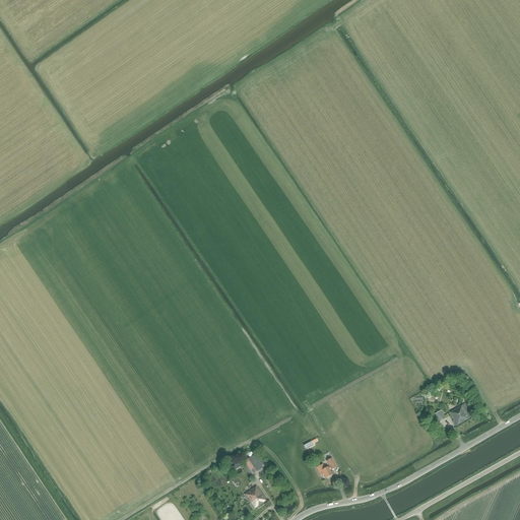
[(455,427),(469,419),(469,418),(472,416),(466,404),(453,411),(454,411),(450,413),(454,420),(453,421),(455,427)]
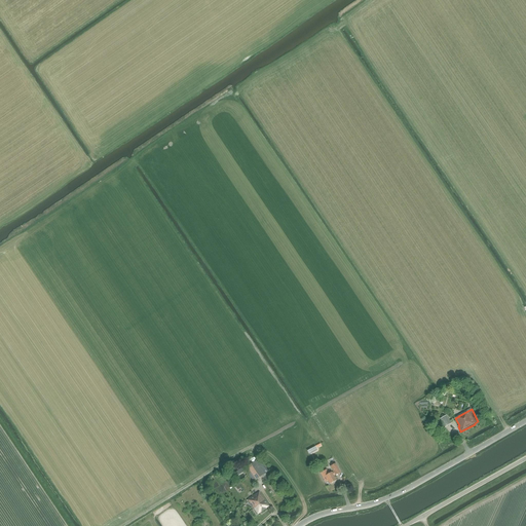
[(446,426),(451,423),(446,415),(441,418),(446,426)]
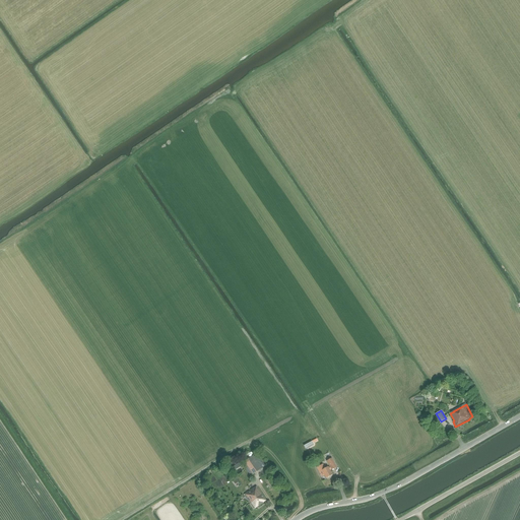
[(257,453),(252,457),(261,469),(265,466),(257,453)]
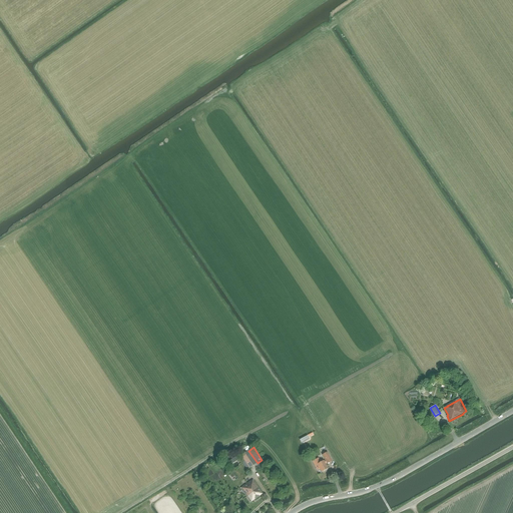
[(258,463),(248,451),(240,456),(248,469),(258,463)]
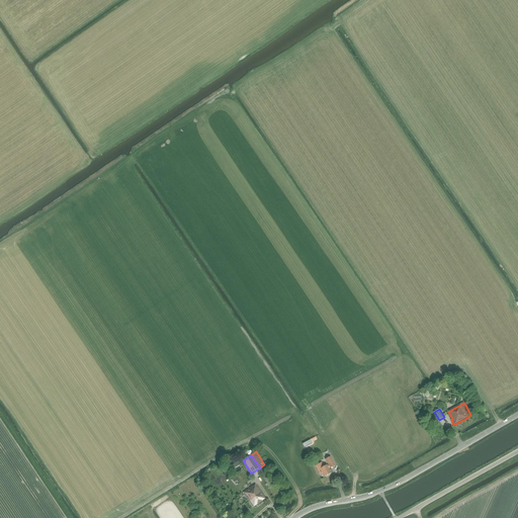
[(324,467),(322,462),(316,466),(321,475),(324,473),(326,477),(331,472),(328,468),(330,467),(331,467),(335,465),(330,456),(326,459),(329,464),(327,465),(324,467)]
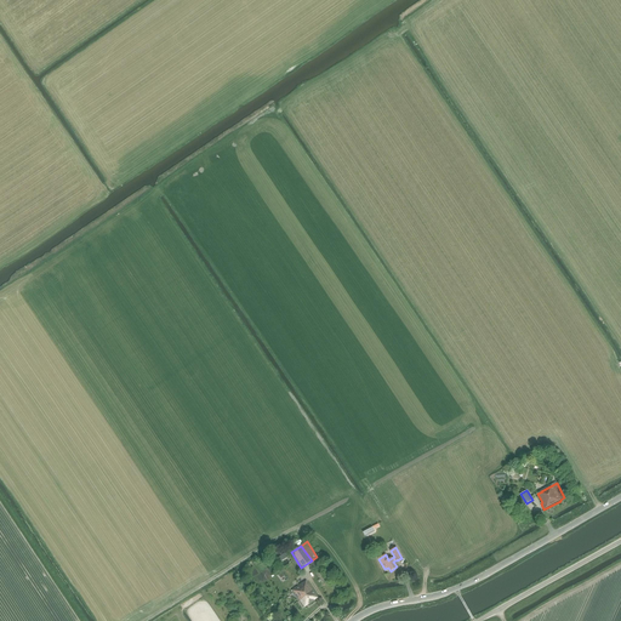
[(302,584),(291,591),(303,608),(318,597),(307,581),(303,584),(302,584)]
